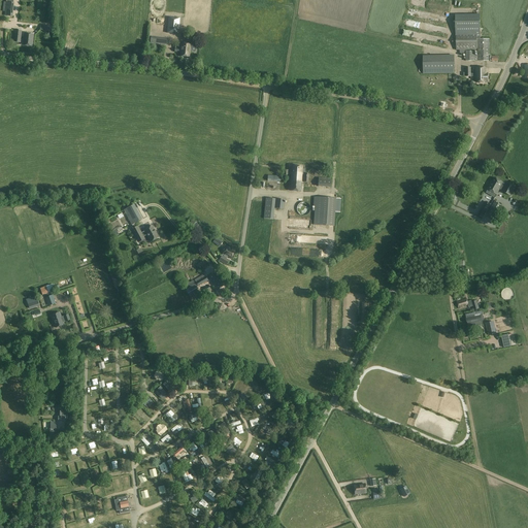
[(6,2),(5,11),(4,15),(12,17),(13,3),(8,2),(6,2)]
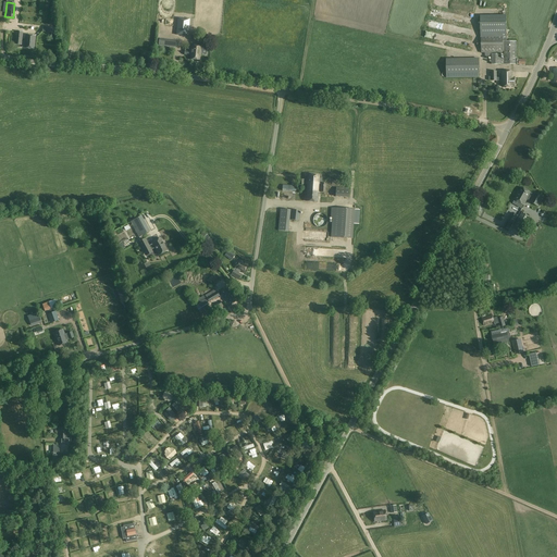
[(481,53),(503,53),(503,51),(504,51),(504,64),(517,64),(517,41),(506,41),(506,15),(481,15),(481,53)]
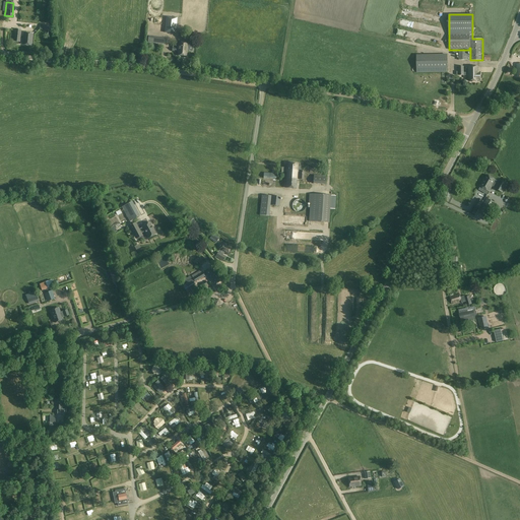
[(166,17),(164,33),(165,33),(175,34),(176,34),(177,18),(177,17),(166,16),(166,17)]
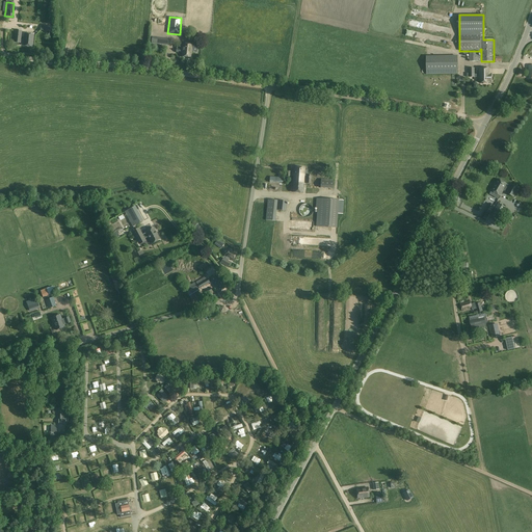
[(425,37),(443,41),(444,35),(426,32),(425,37)]
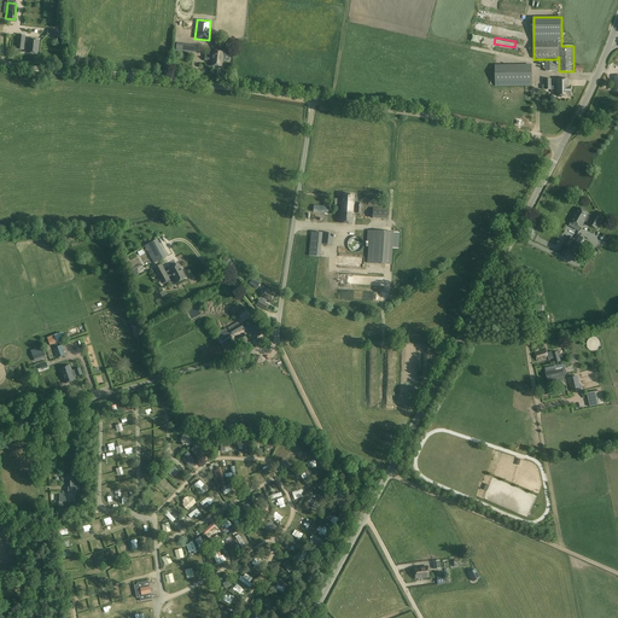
[(40,40),(29,40),(28,53),(39,54),(40,40)]
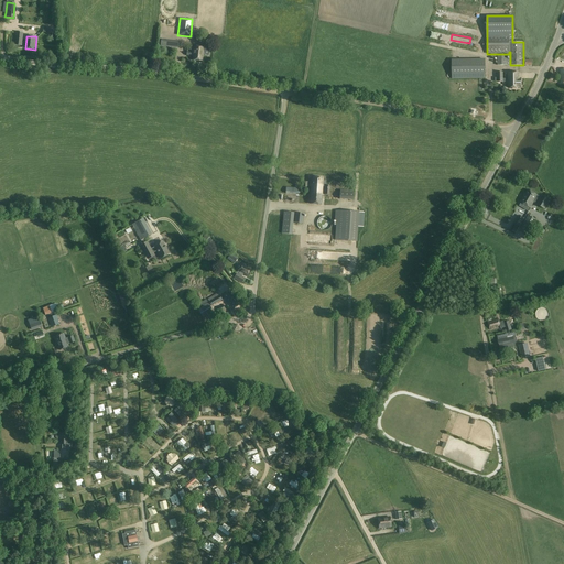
[(179,41),(161,39),(161,46),(179,49),(179,41)]
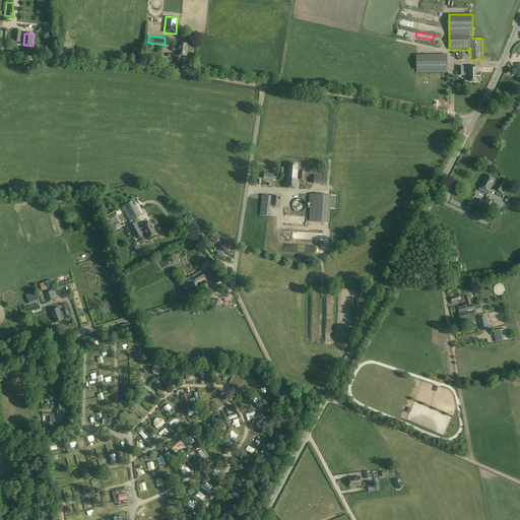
[(177,49),(172,48),(172,51),(176,52),(176,51),(178,51),(178,55),(186,56),(187,47),(193,48),(194,41),(189,41),(188,43),(178,42),(177,49)]
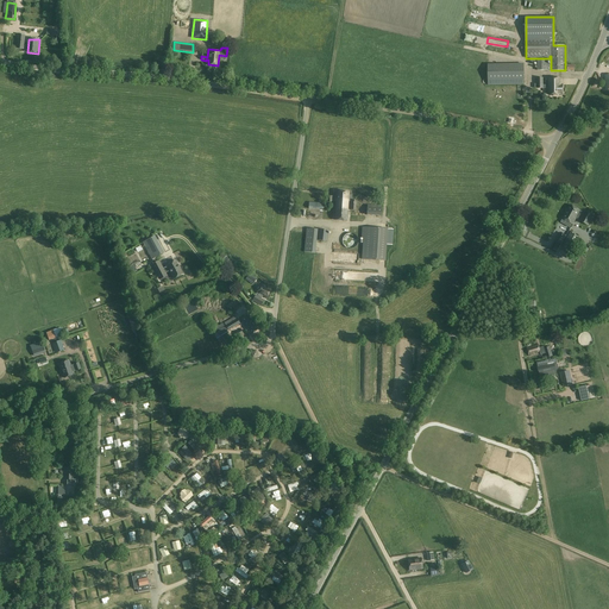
[(538,60),(538,70),(547,70),(547,60),(538,60)]
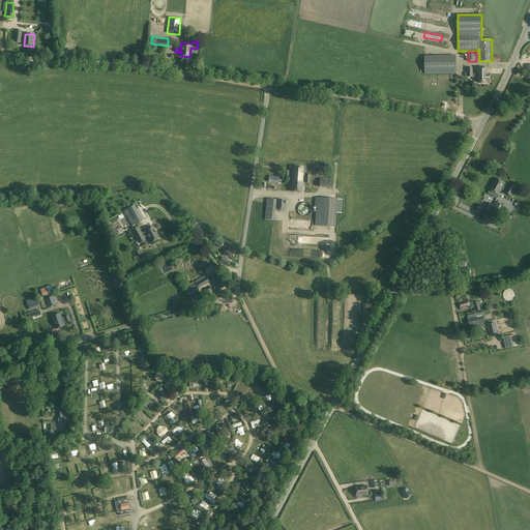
[(455,56),(424,56),(425,74),(457,74),(455,56)]
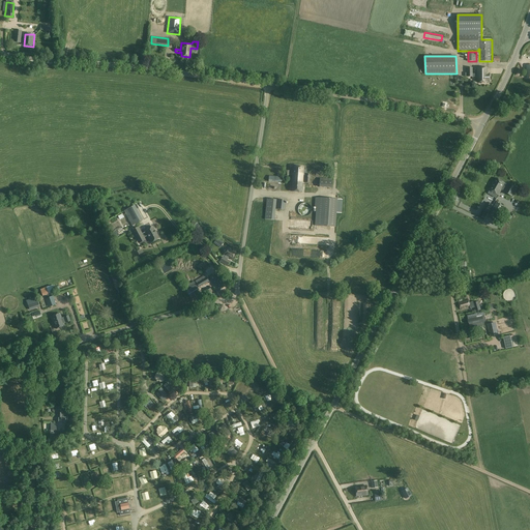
[(477,68),(477,74),(473,74),(473,67),(468,67),(468,77),(477,77),(478,83),(491,82),(490,74),(489,74),(489,68),(477,68)]
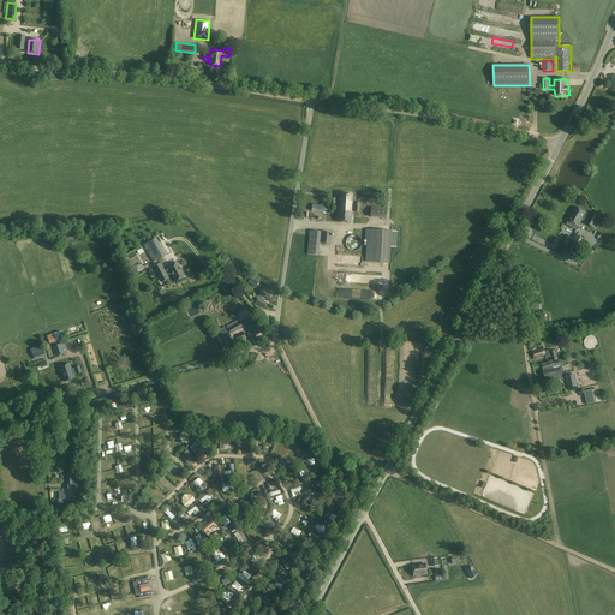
[(339,198),(332,198),(330,204),(335,204),(335,203),(339,204),(338,222),(350,224),(351,204),(354,204),(354,213),(359,213),(360,202),(356,202),(356,197),(352,197),(352,193),(340,193),(339,198)]
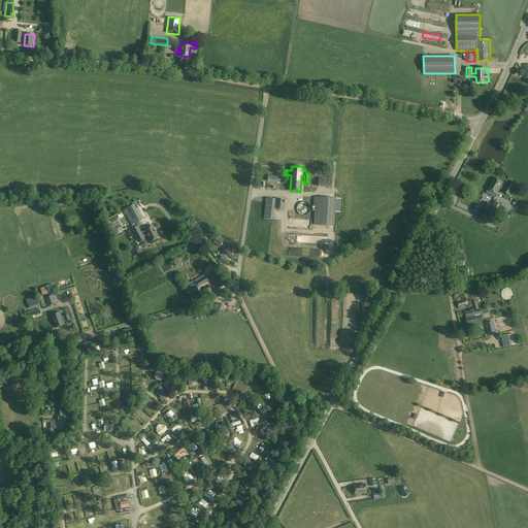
[(500,189),(503,183),(494,177),(488,190),(489,190),(487,193),(494,197),(496,194),(497,195),(500,189)]
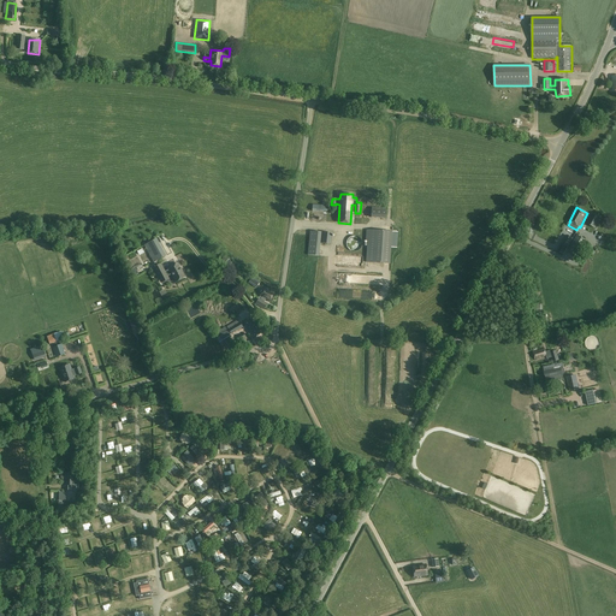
[(372,218),(385,219),(386,208),(372,208),(372,218)]
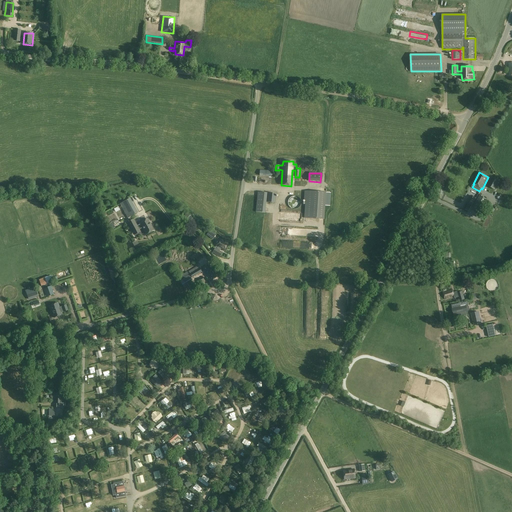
[(489,184),(488,186),(495,190),(499,182),(498,181),(498,180),(495,179),(493,178),(492,179),(488,177),(485,183),(489,184)]
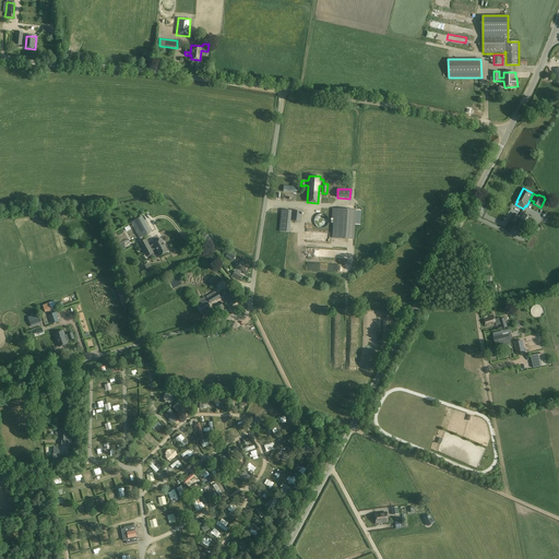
[(333,209),(332,218),(334,218),(333,238),(354,239),(355,224),(360,225),(361,210),(356,210),(333,209)]
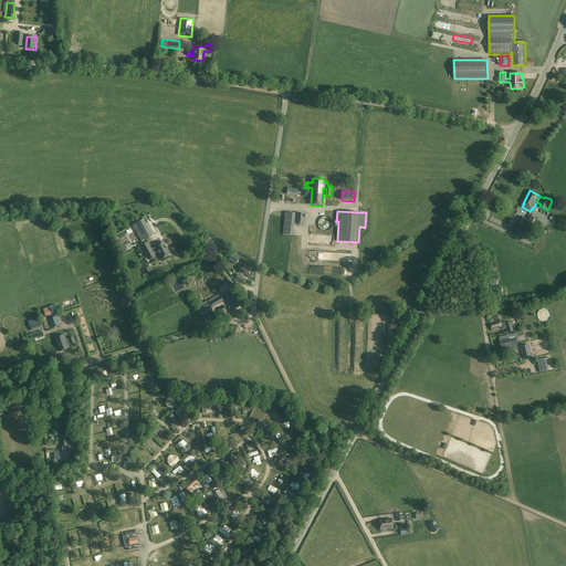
[(283,234),(293,236),(295,213),(285,212),(283,234)]
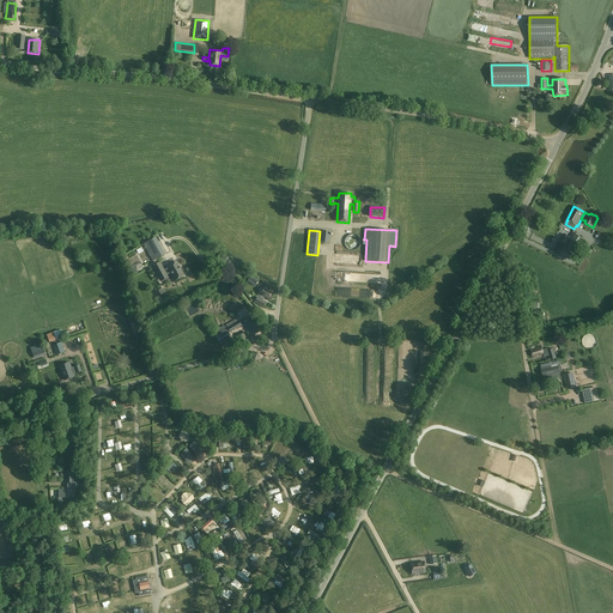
[(320,242),(329,243),(331,232),(321,231),(320,242)]
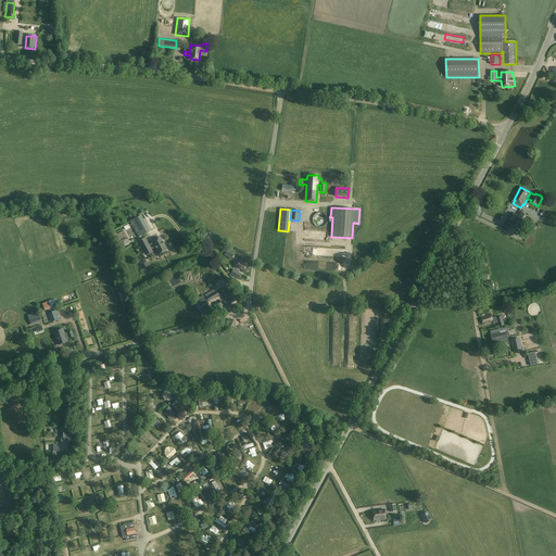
[(141,213),(129,218),(137,235),(148,230),(141,213)]
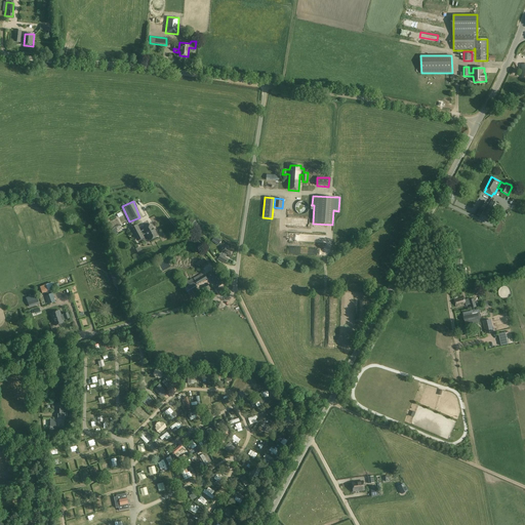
[(492,201),(484,214),(491,218),(496,209),(499,205),(492,201)]
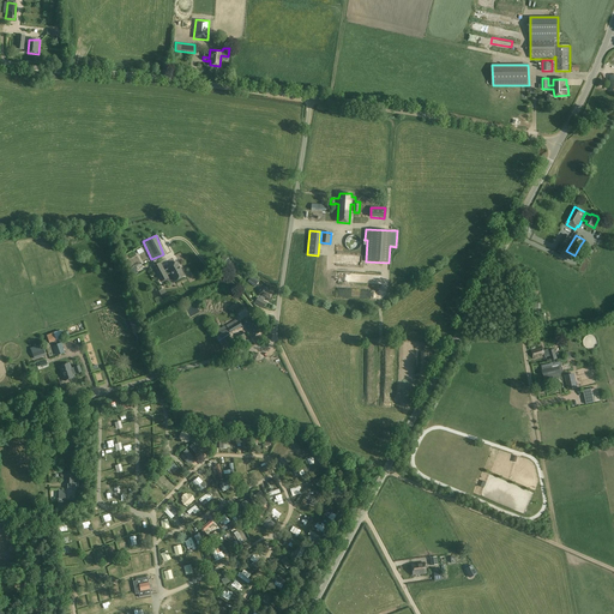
[(351,251),(353,251),(354,251),(355,251),(356,251),(357,250),(359,248),(360,247),(360,246),(361,245),(361,244),(361,241),(360,241),(360,240),(359,239),(357,238),(356,236),(355,236),(354,236),(351,236),(350,236),(349,238),(348,239),(347,240),(345,241),(345,242),(345,244),(345,246),(347,247),(348,248),(348,250),(349,250),(351,251)]
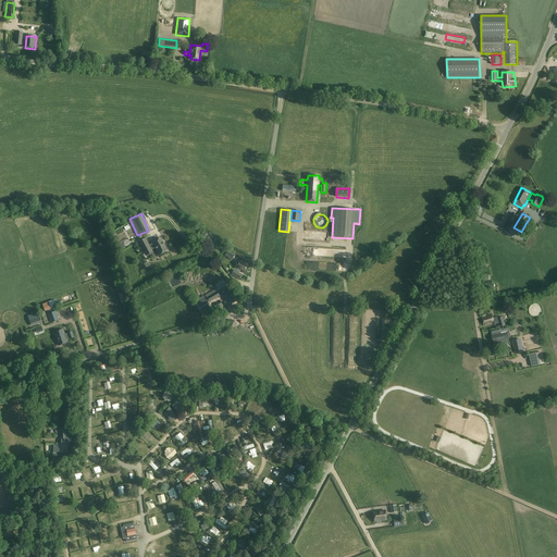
[(202,245),(209,236),(202,232),(197,240),(202,245)]
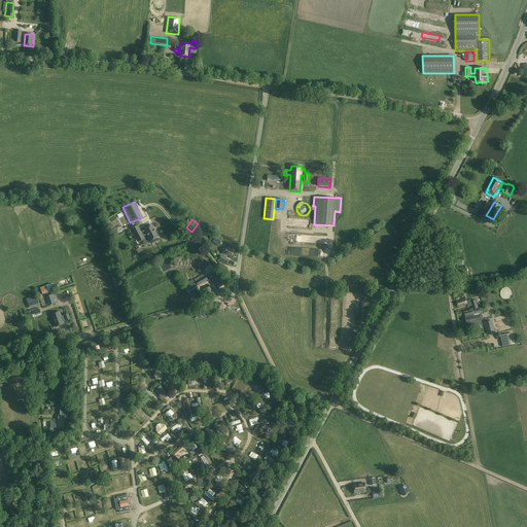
[(137,225),(132,230),(137,240),(143,237),(142,236),(146,234),(150,241),(159,237),(152,225),(144,230),(144,231),(141,233),(137,225)]
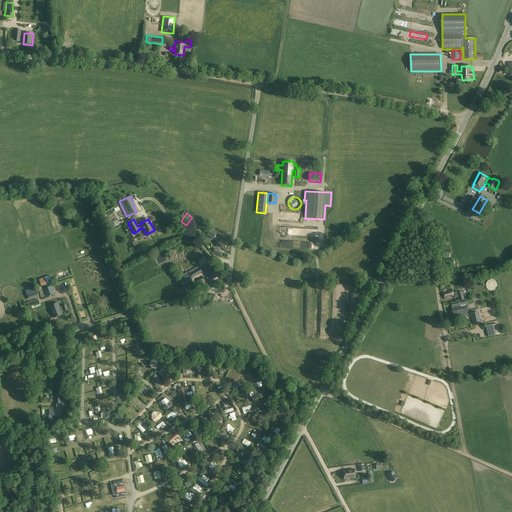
[(214,237),(216,234),(210,230),(208,229),(206,231),(208,232),(208,233),(214,237)]
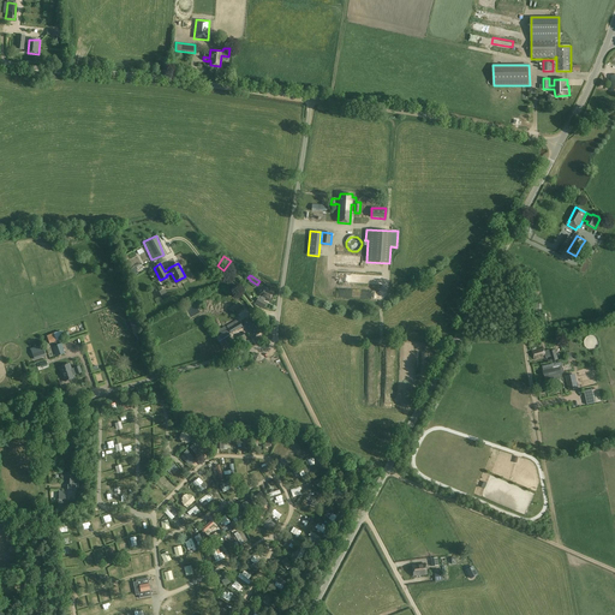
[(261,299),(258,298),(256,303),(264,308),(267,304),(263,302),(264,298),(269,302),(274,293),(273,293),(274,291),(268,287),(267,290),(264,287),(260,296),(262,297),(261,299)]
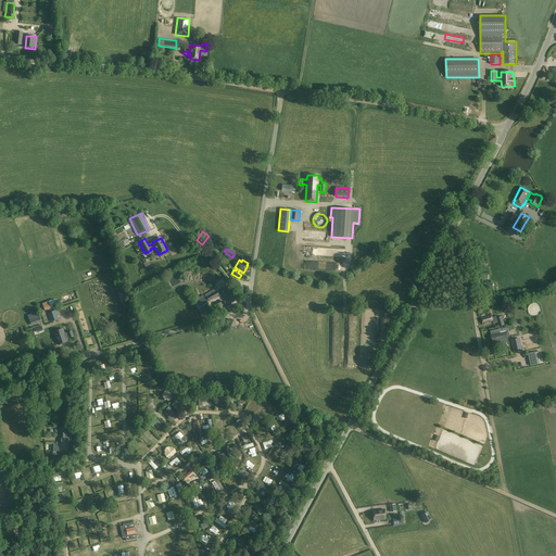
[(342,264),(305,262),(304,270),(330,273),(331,269),(341,269),(342,264)]
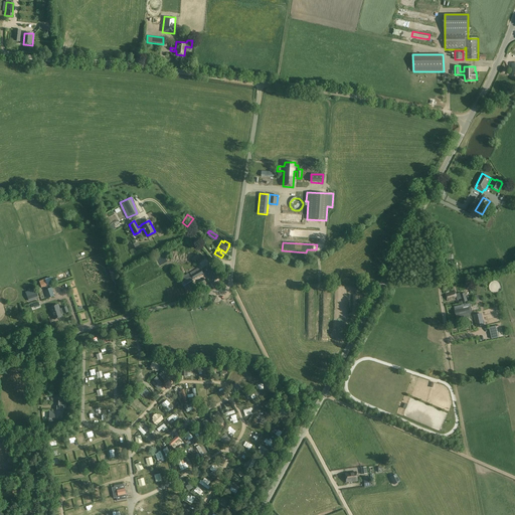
[(211,265),(203,269),(204,270),(201,272),(203,275),(206,273),(212,283),(219,278),(211,265)]
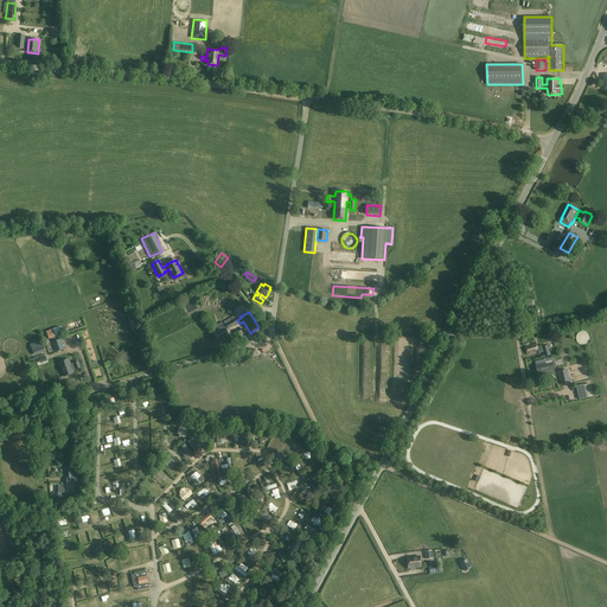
[(217,339),(228,332),(224,325),(217,330),(218,330),(213,333),(217,339)]
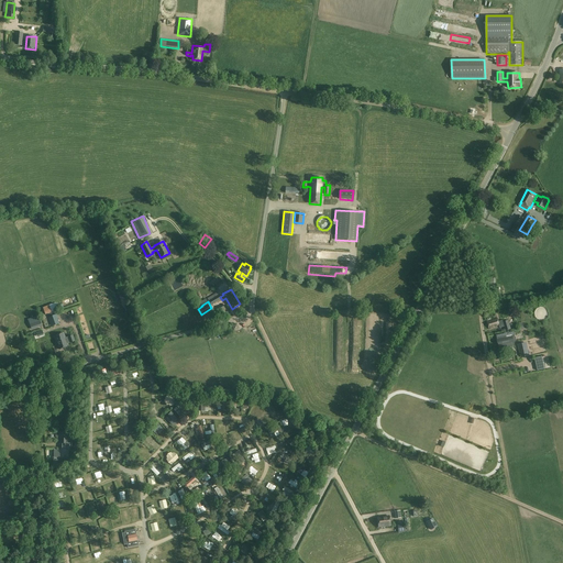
[(43,308),(45,315),(58,310),(55,302),(43,308)]
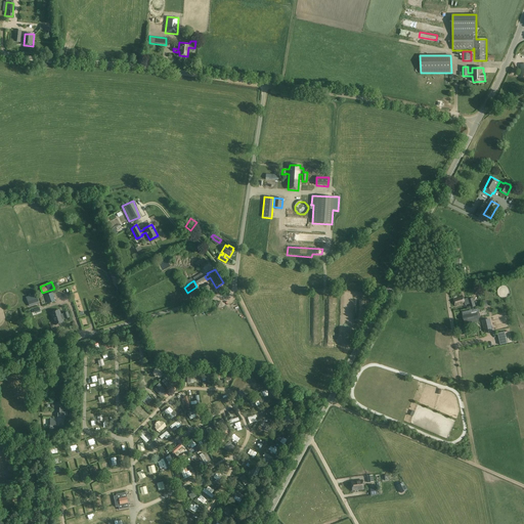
[(214,292),(209,285),(202,289),(206,295),(209,292),(210,294),(214,292)]
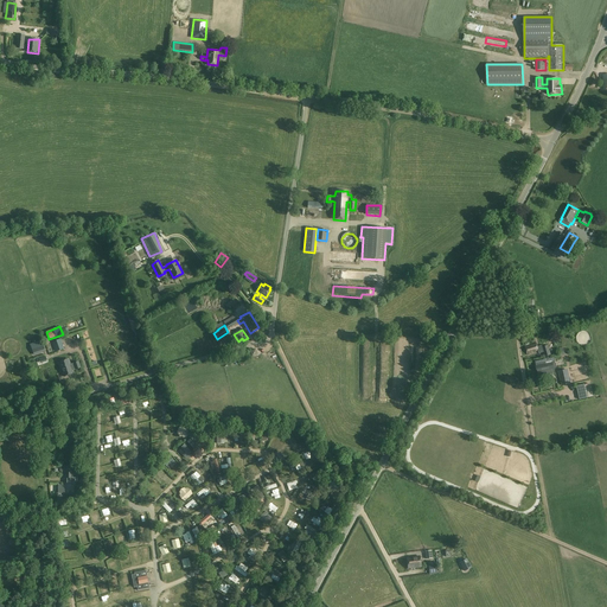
[(52,343),(56,353),(64,350),(61,339),(52,343)]
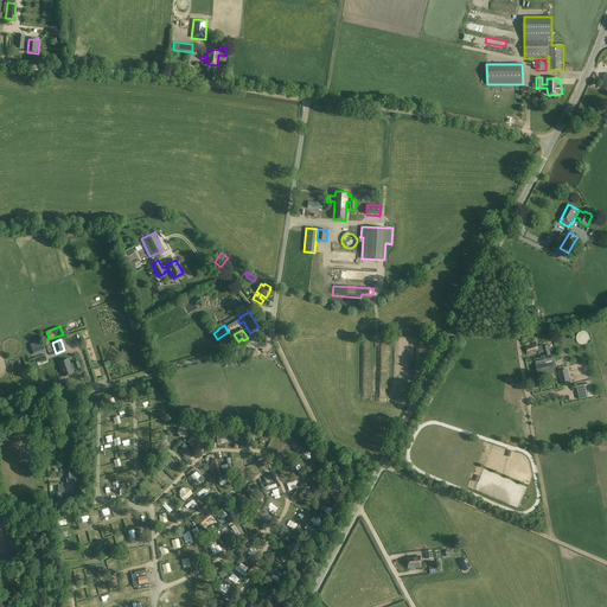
[(42,340),(31,344),(34,356),(45,352),(42,340)]
